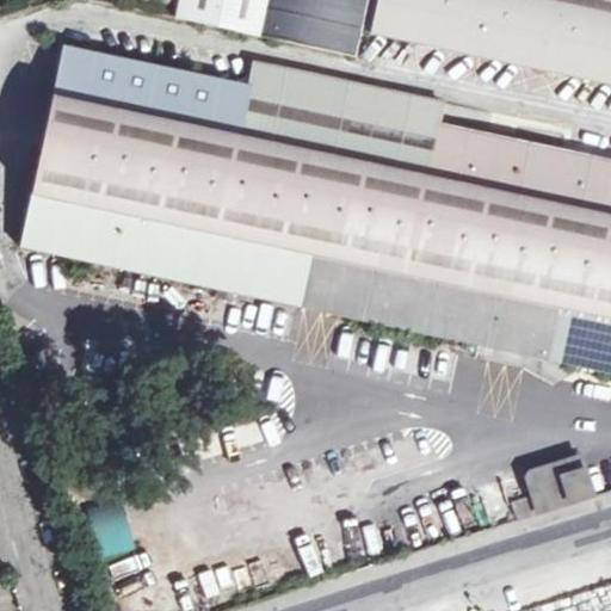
[(0,0),(0,17),(12,14),(6,0),(0,0)]
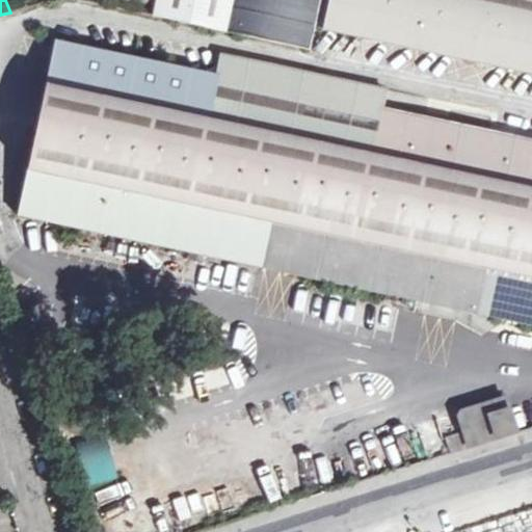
[(155,0),(154,4),(152,16),(153,16),(308,50),(318,0),(155,0)]
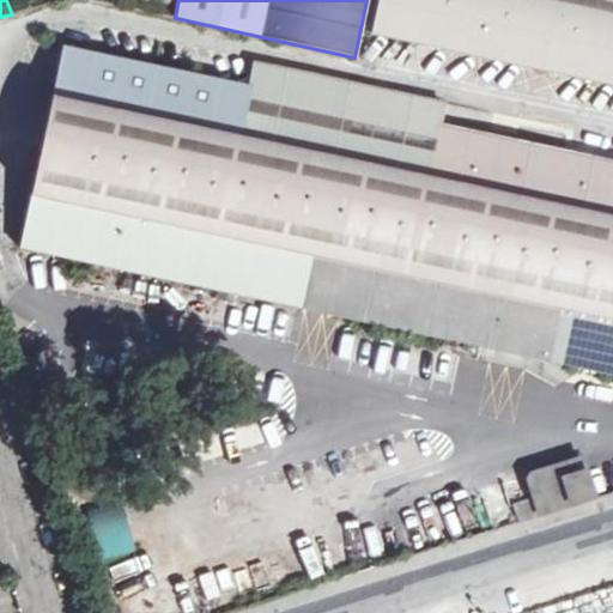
[(612,0),(380,0),(374,32),(612,84),(612,0)]
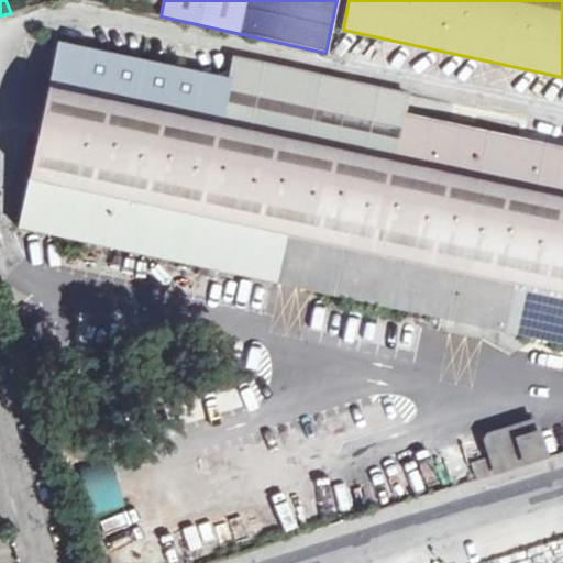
[(19,228),(562,344),(562,150),(404,116),(408,94),(235,57),(230,79),(58,43),(19,228)]
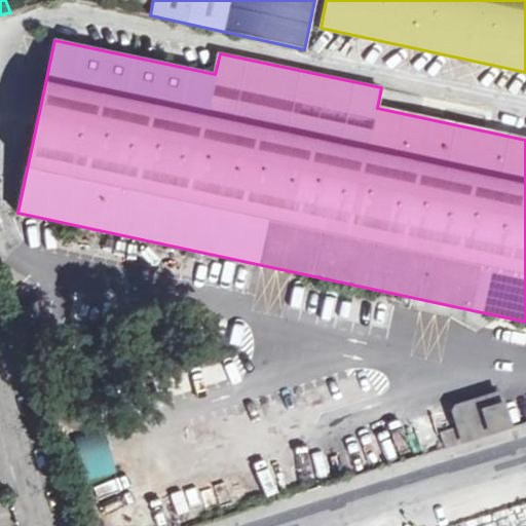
[(445,448),(511,427),(500,392),(453,408),(458,426),(441,433),(445,448)]
